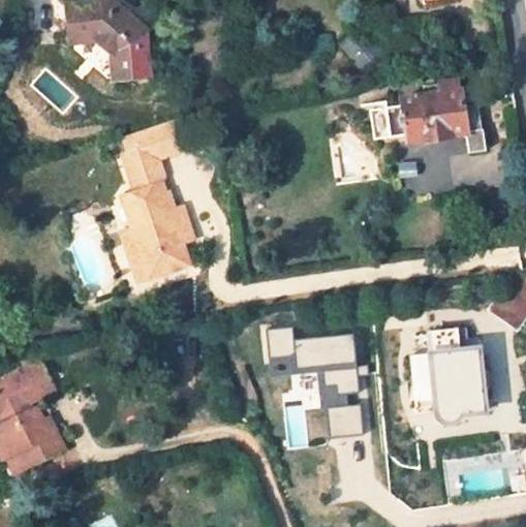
[(110,0),(68,5),(71,36),(96,35),(113,49),(115,73),(148,69),(144,33),(110,0)]
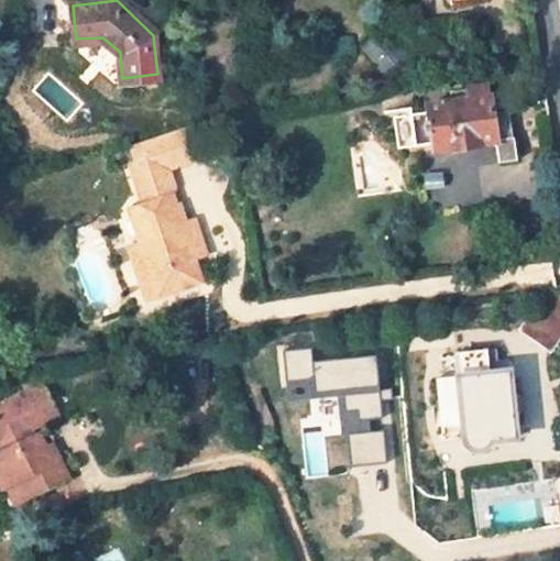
[(379,29),(360,42),(374,61),(382,53),(377,47),(388,41),(379,29)]
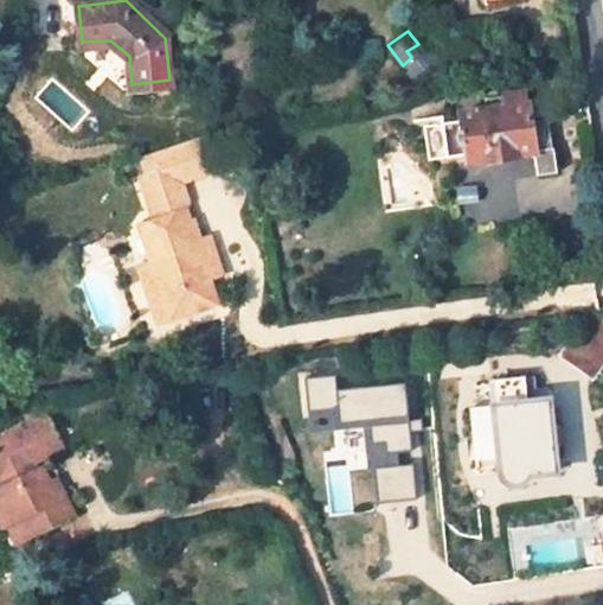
[(410,74),(423,71),(435,63),(418,44),(406,51),(411,57),(403,65),(410,74)]
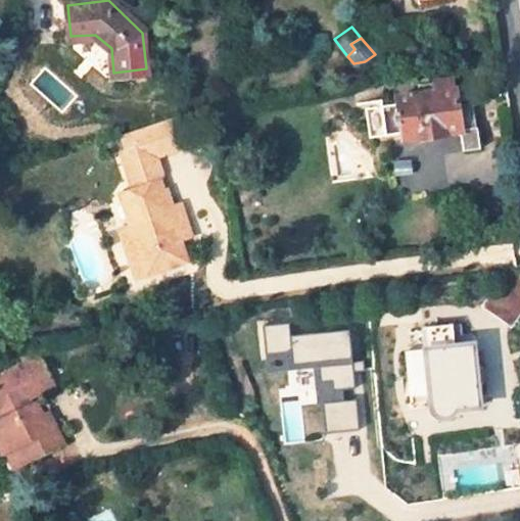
[(461,150),(478,147),(474,125),(472,125),(468,98),(457,100),(454,85),(451,85),(450,77),(430,80),(431,90),(395,95),(395,101),(399,130),(400,139),(458,131),(461,150)]
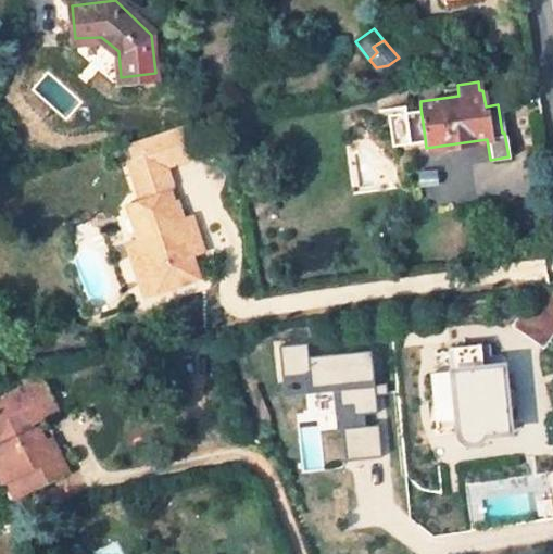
[(407,140),(425,138),(420,108),(404,110),(407,140)]
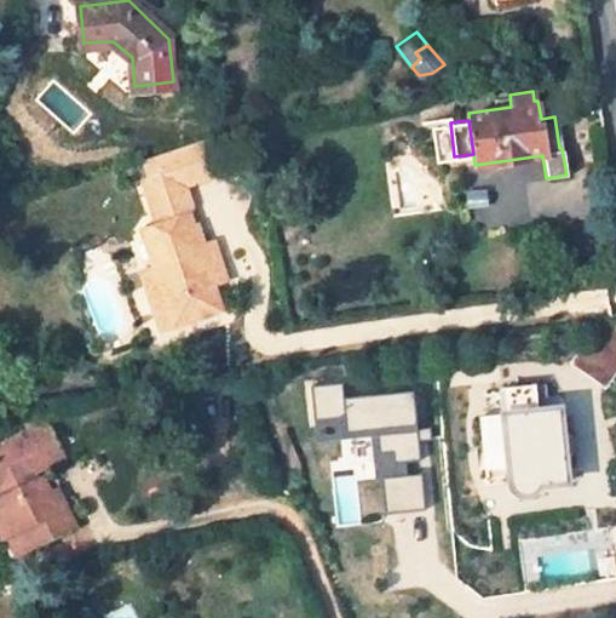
[(178,186),(212,173),(201,141),(143,160),(148,175),(155,193),(178,186)]
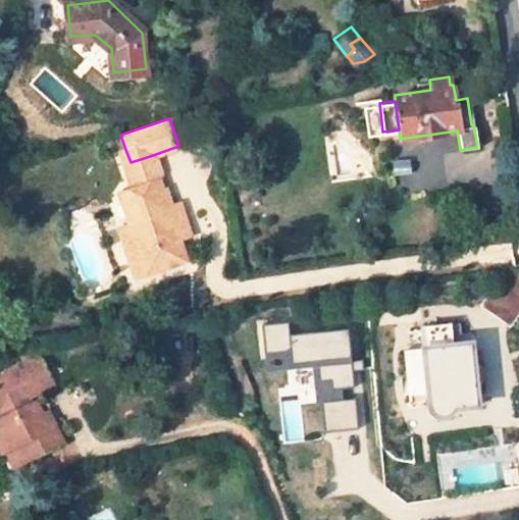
[(124,147),(117,149),(132,189),(157,179),(150,156),(131,162),(124,147)]
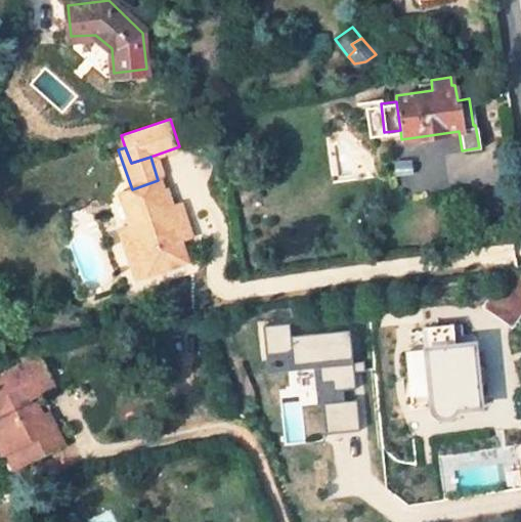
[(132,189),(121,192),(132,224),(128,225),(144,273),(185,260),(178,241),(168,208),(158,180),(132,189)]
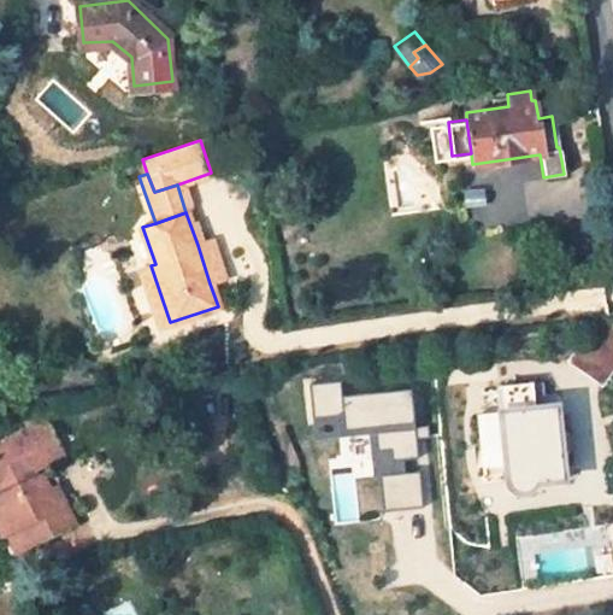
[(223,279),(210,240),(198,245),(210,283),(223,279)]
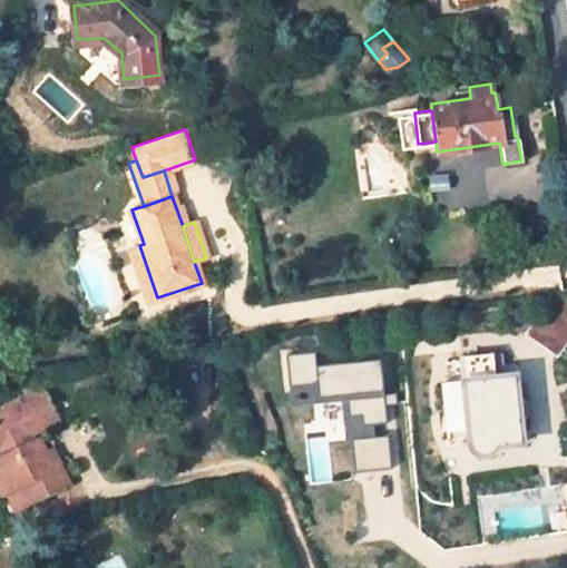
[(129,248),(147,301),(157,297),(139,245),(129,248)]
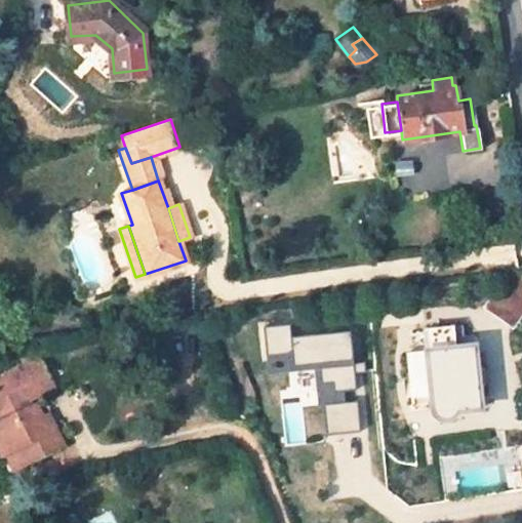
[(481,303),(511,326),(520,315),(521,314),(521,268),(491,273),(493,288),(481,303)]
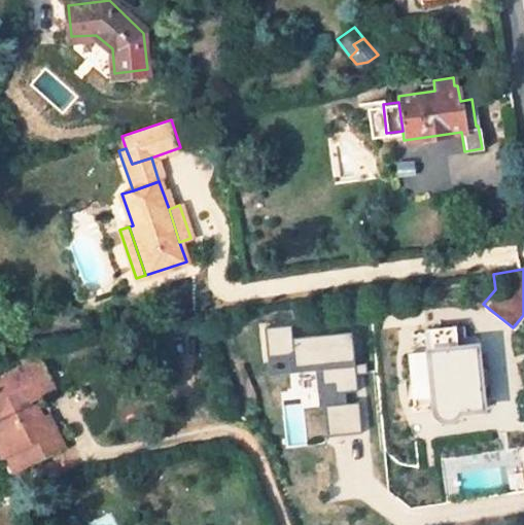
[(292,324),(266,327),(269,357),(294,354),(297,366),(321,364),(324,385),(336,383),(337,392),(346,392),(359,390),(353,331),(294,338),(292,324)]
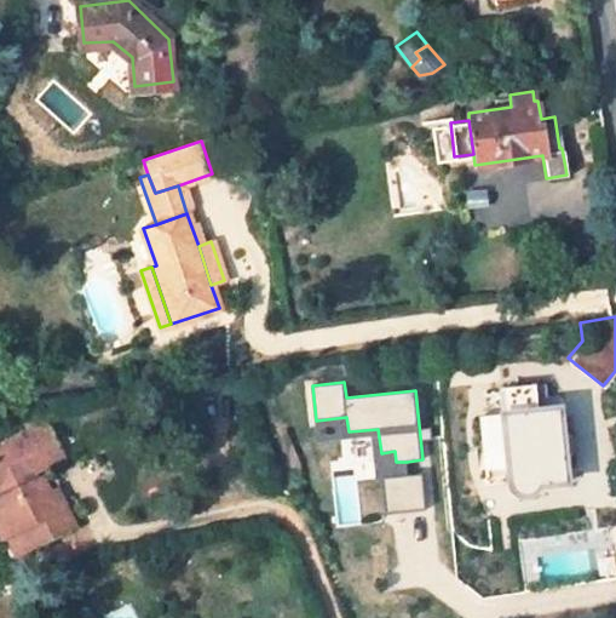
[(539,484),(542,482),(565,480),(557,405),(546,405),(543,385),(502,389),(505,410),(500,411),(500,416),(505,463),(507,486),(518,493),(527,493),(529,492),(539,484)]
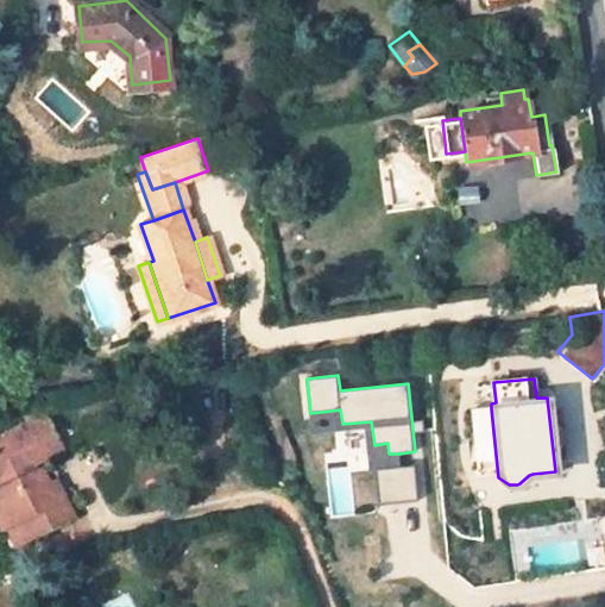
[(491,408),(471,412),(476,456),(496,455),(491,408)]
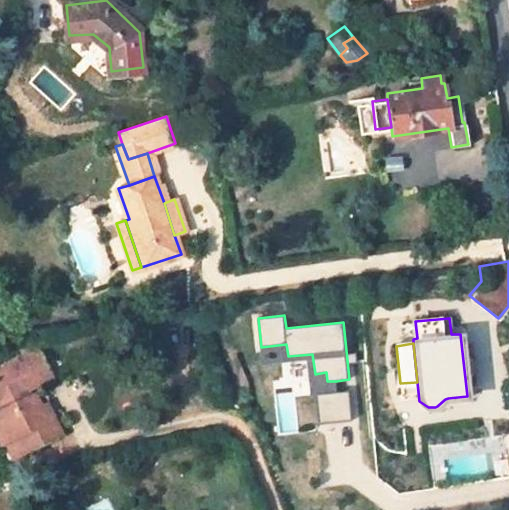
[(286,344),(261,347),(263,364),(299,361),(302,396),(316,395),(316,394),(337,392),(336,381),(327,381),(326,372),(315,374),(312,354),(288,356),(286,344)]
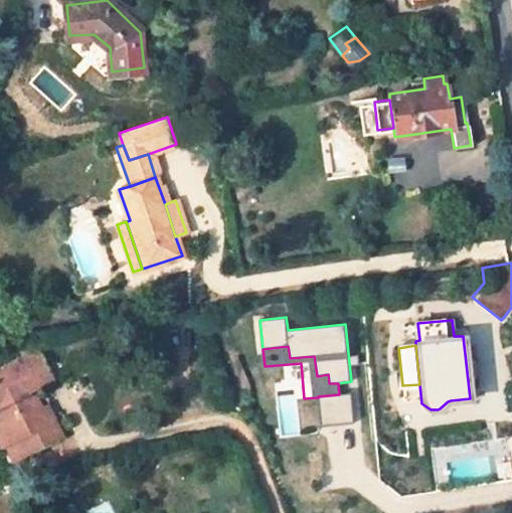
[(0,447),(1,449),(3,448),(9,445),(17,460),(62,438),(50,412),(43,415),(39,407),(30,388),(52,377),(38,350),(0,368),(0,376),(1,378),(0,378),(0,447)]
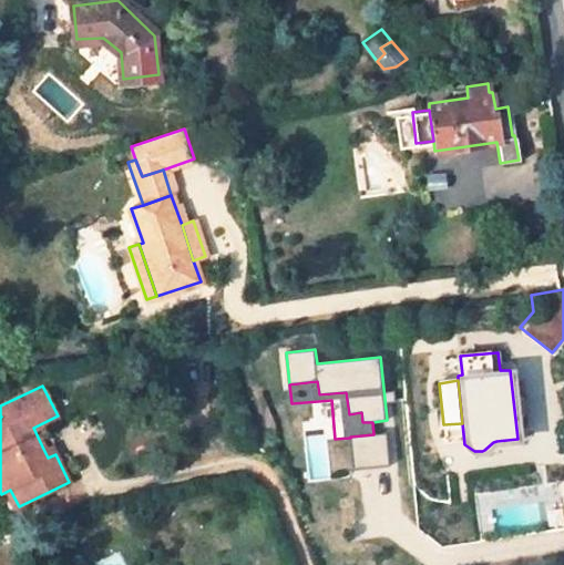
[(388,432),(373,434),(350,437),(350,438),(354,470),(391,465),(388,432)]
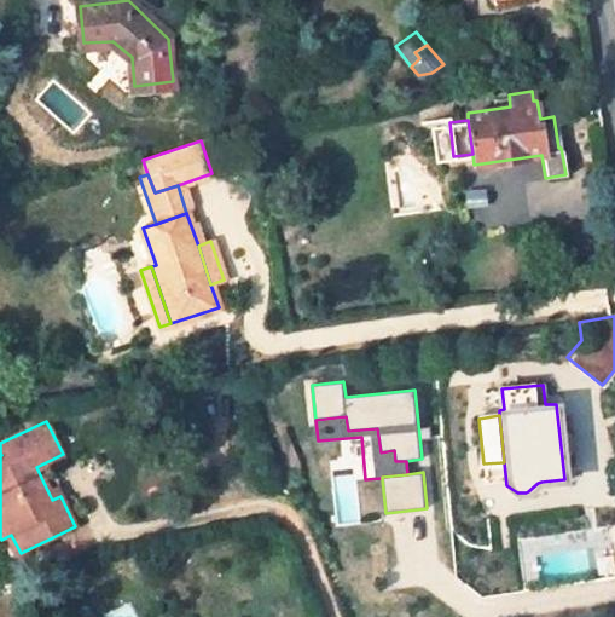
[(56,486),(47,490),(52,500),(61,496),(56,486)]
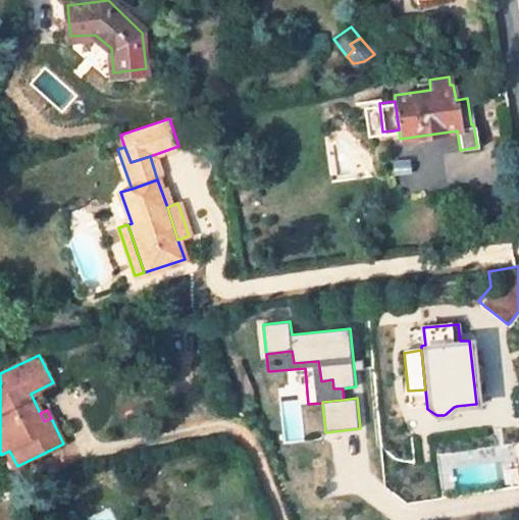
[(3,454),(10,470),(17,466),(9,451),(3,454)]
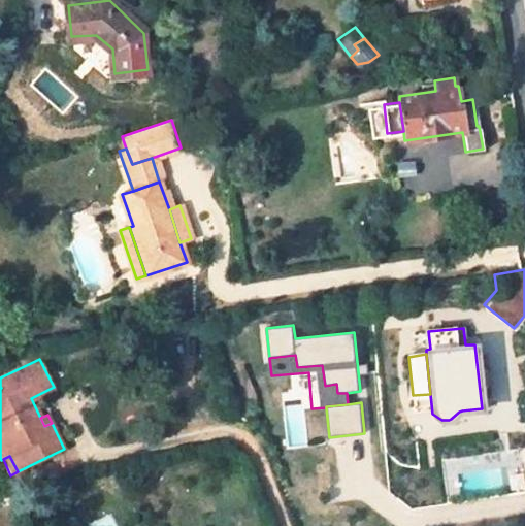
[(77,525),(72,517),(66,520),(68,525),(77,525)]
